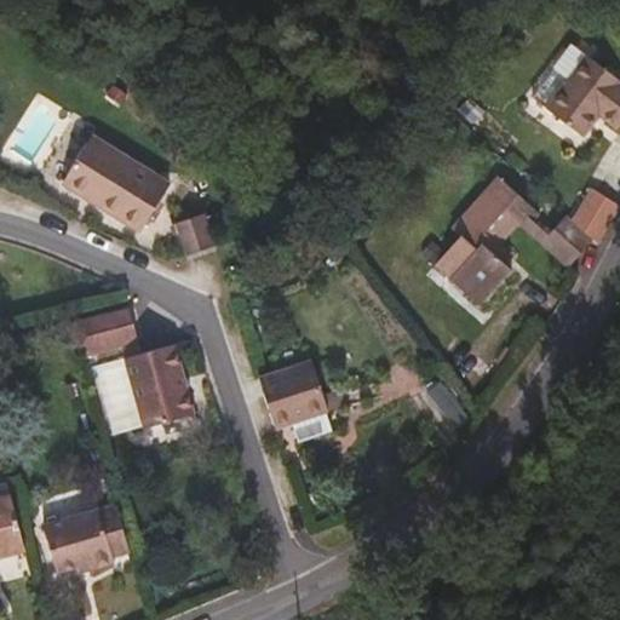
[(569,79),(587,55),(574,45),(556,68),(569,79)]
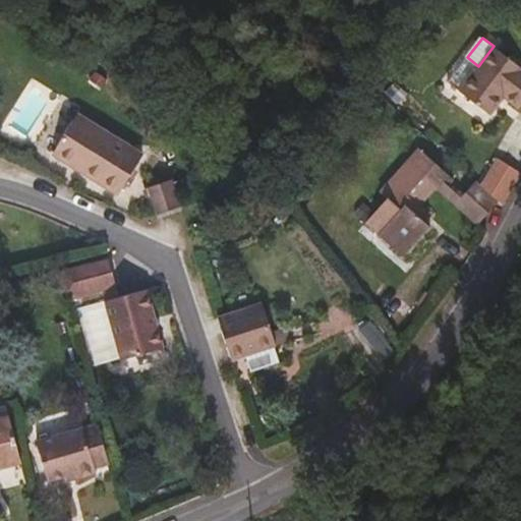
[(520,107),(520,106),(520,66),(494,46),(478,66),(467,57),(448,82),(489,114),(504,95),(520,107)]
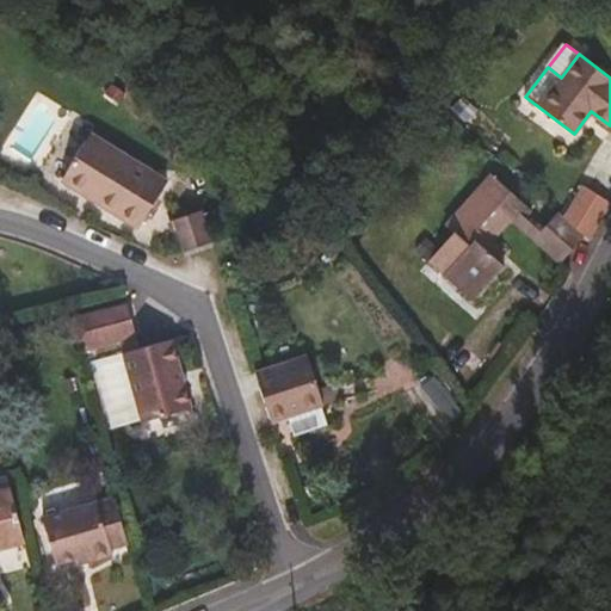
[(166,183),(88,135),(61,180),(139,228),(166,183)]
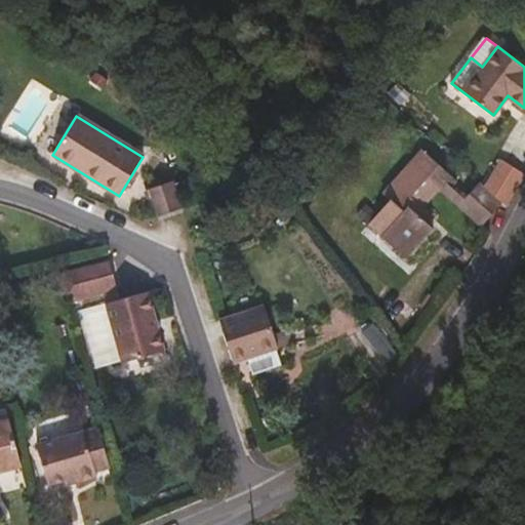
[(422,206),(440,188),(482,227),(502,203),(479,182),(465,198),(451,186),(456,179),(423,150),(382,194),(390,200),(369,223),(407,257),(434,229),(422,218),(416,213),(422,206)]
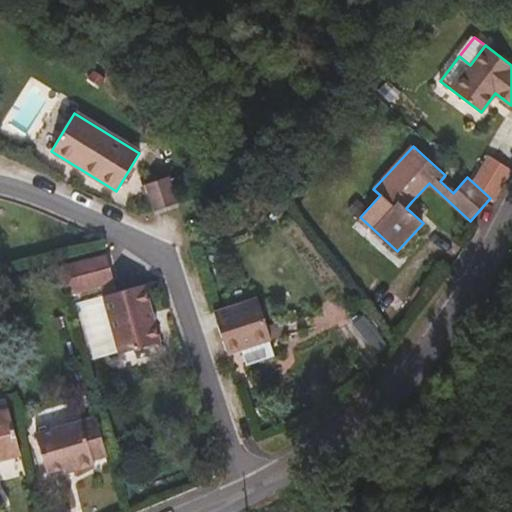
[(179,202),(170,176),(144,184),(152,210),(179,202)]
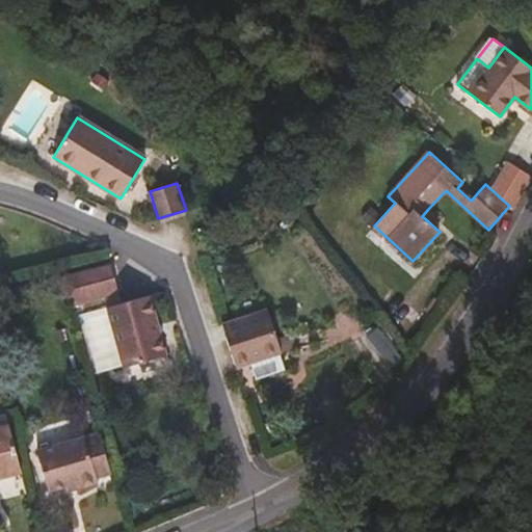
[(434,215),(428,209),(422,216),(428,221),(434,215)]
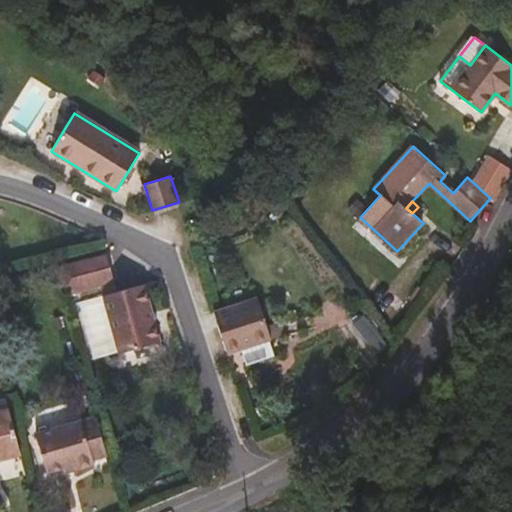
[(115,282),(107,253),(53,267),(61,296),(115,282)]
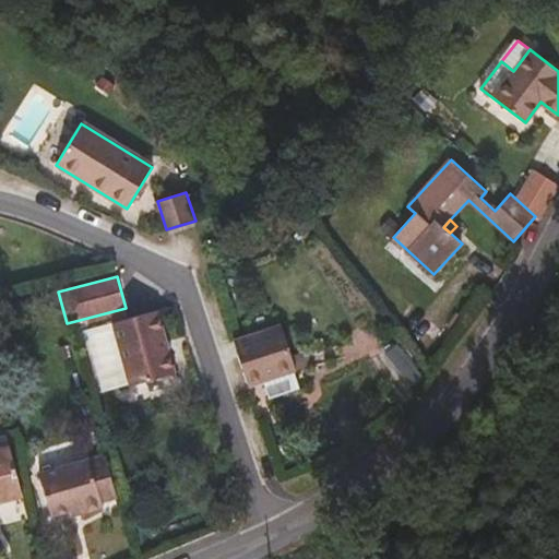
[(175,373),(157,310),(113,322),(131,385),(175,373)]
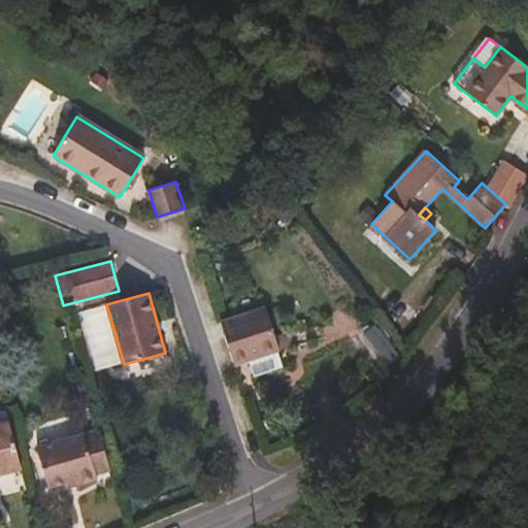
[(276,350),(279,349),(266,307),(221,322),(234,363),(249,359),(276,350)]
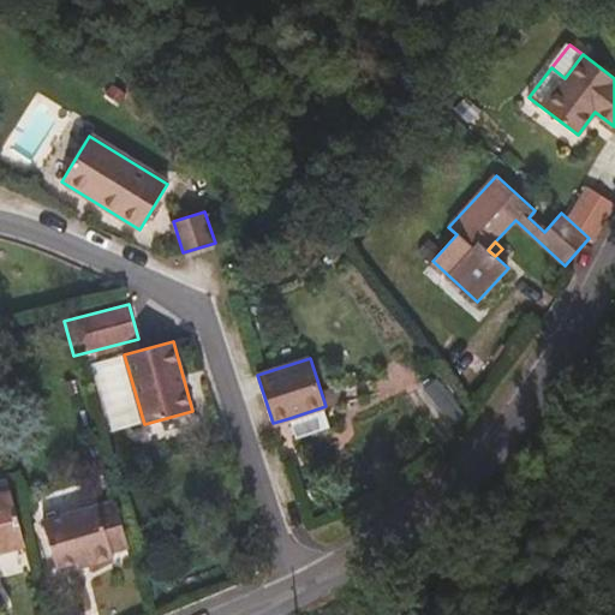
[(329,430),(322,407),(290,418),(297,441),(329,430)]
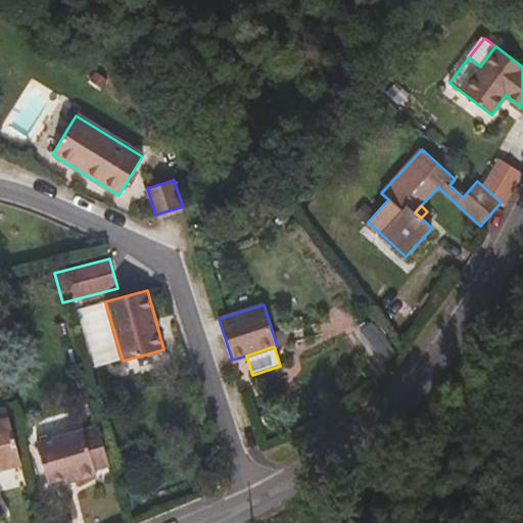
[(0,469),(21,463),(9,418),(0,421),(0,469)]
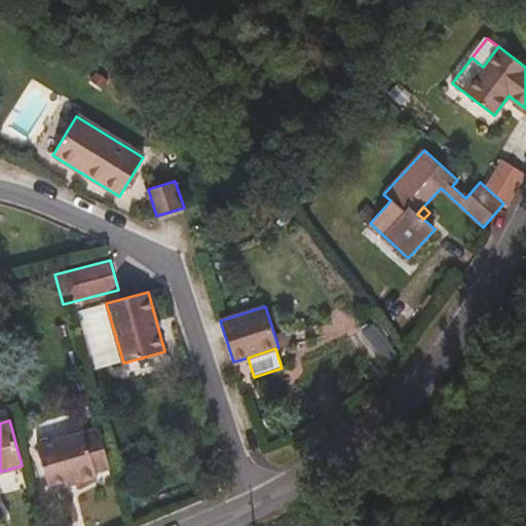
[(110,466),(99,427),(36,446),(47,485),(65,480),(78,477),(79,482),(97,477),(96,472),(110,466)]
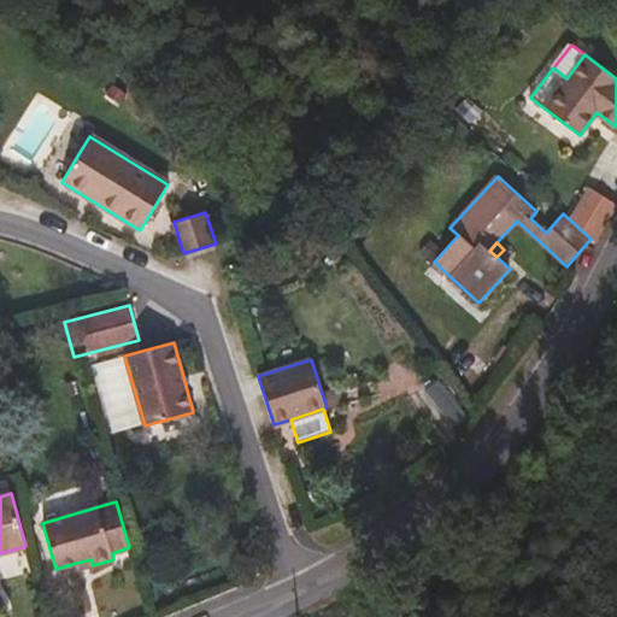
[(93,565),(92,559),(76,563),(78,570),(93,565)]
